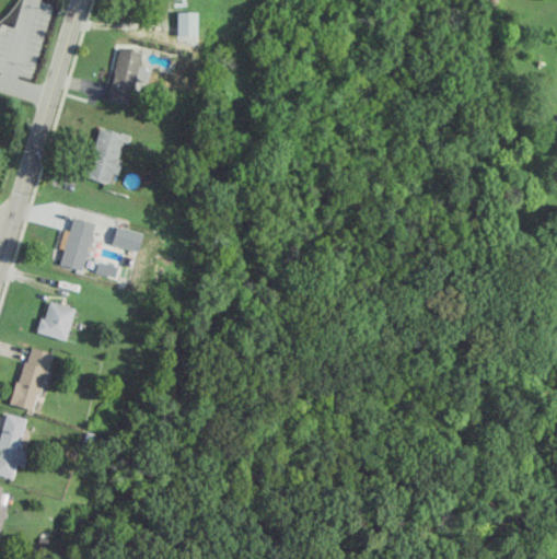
[(177,36),(198,37),(198,13),(177,13),(177,36)]
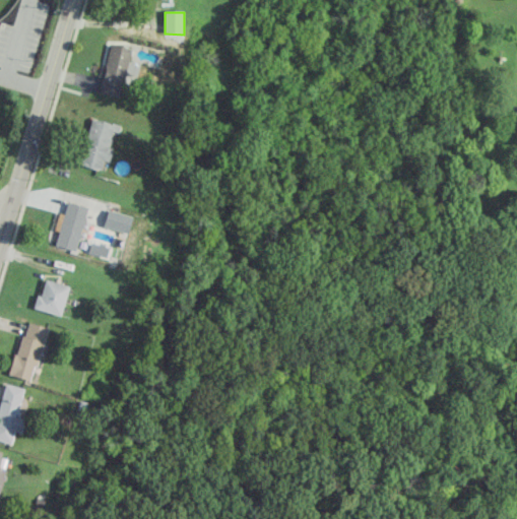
[(101,93),(123,99),(132,49),(111,45),(101,93)]
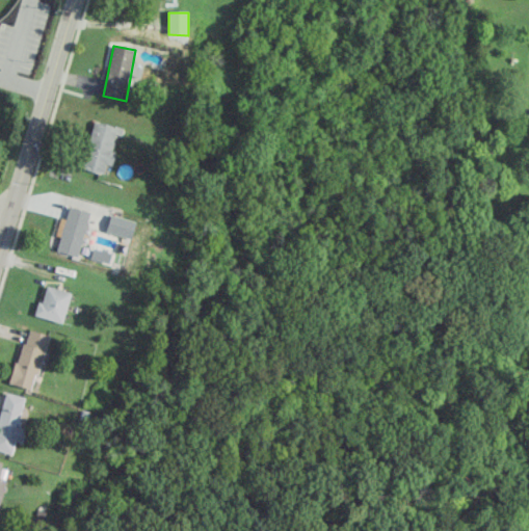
[(82,169),(105,176),(108,165),(110,165),(121,129),(95,122),(82,169)]
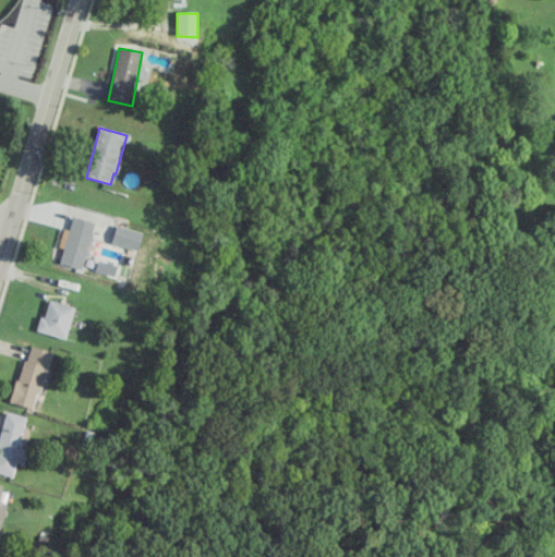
[(86,270),(96,223),(73,218),(70,231),(64,230),(60,247),(64,249),(61,265),(86,270)]
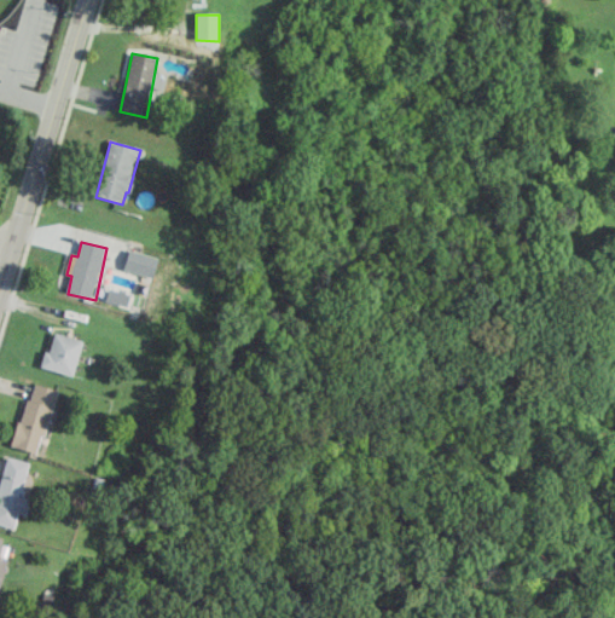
[(85,341),(53,333),(44,368),(74,377),(85,341)]
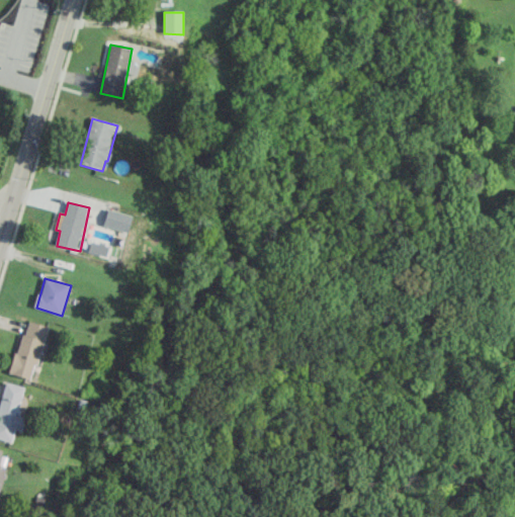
[(34,380),(49,327),(26,321),(12,374),(34,380)]
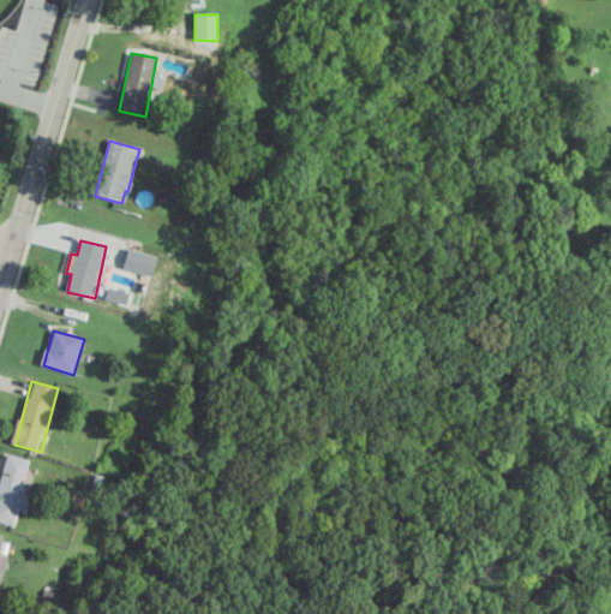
[(30,460),(6,454),(0,481),(0,522),(16,526),(19,511),(28,513),(31,496),(23,495),(30,460)]
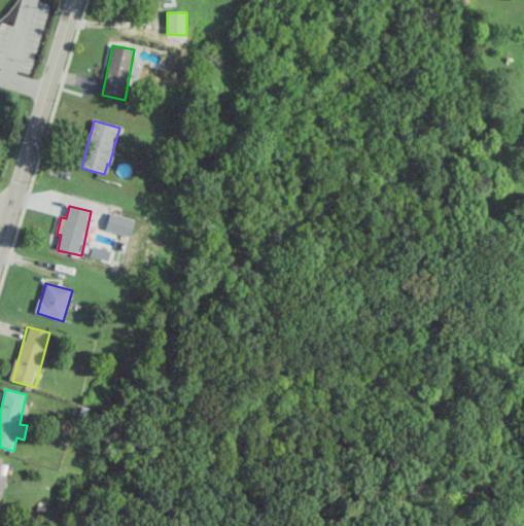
[(0,505),(1,506),(8,477),(0,475),(0,474),(4,459),(0,457),(0,505)]
